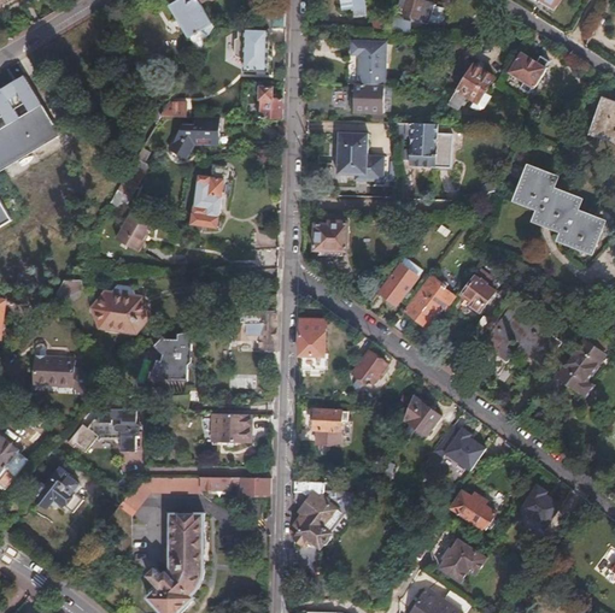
[(169,0),(186,29),(195,24),(200,25),(205,35),(212,23),(198,0),(169,0)]
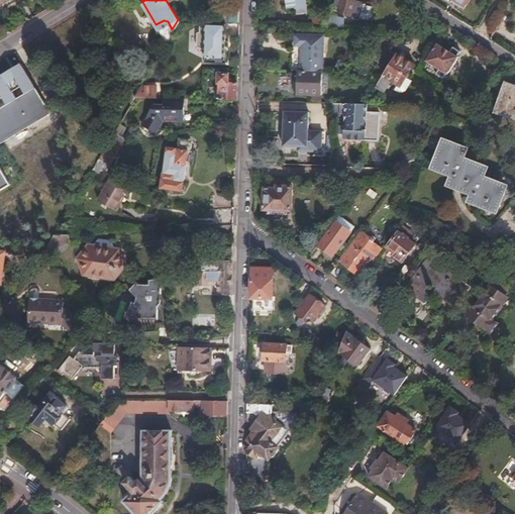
[(284,0),(285,4),(294,3),(295,11),(303,10),(301,0),(284,0)]
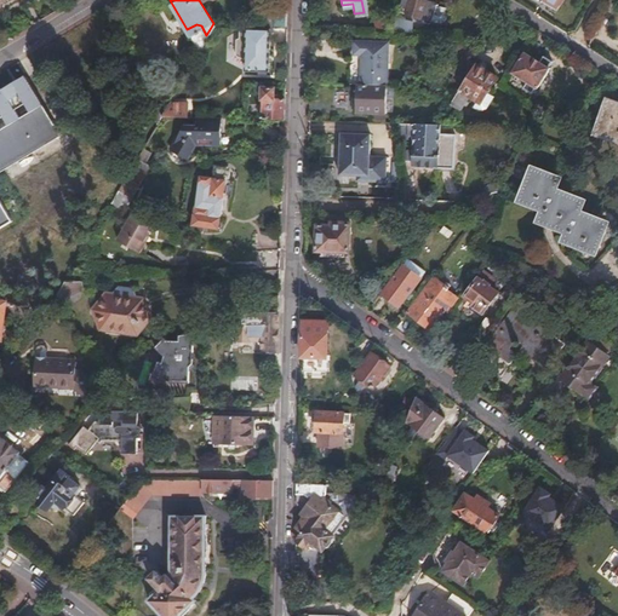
[(406,6),(405,12),(412,15),(428,19),(434,1),(430,0),(399,0),(398,3),(406,6)]
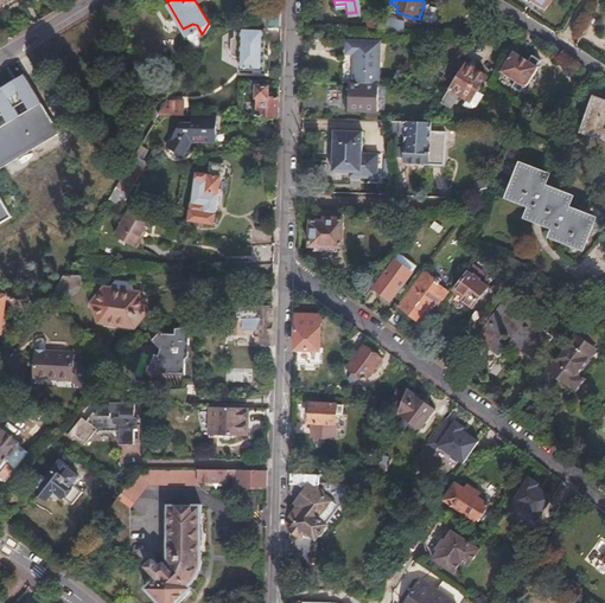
[(527,0),(543,11),(548,0),(527,0)]
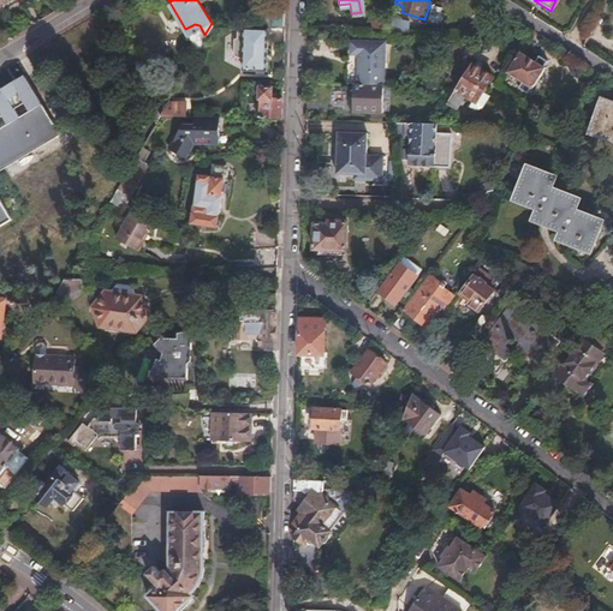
[(283,25),(284,7),(272,7),(272,12),(265,12),(263,25),(267,25),(283,25)]
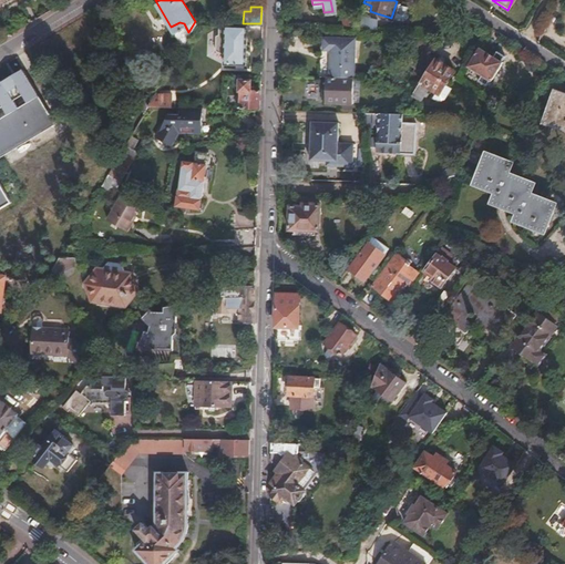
[(245,63),(246,23),(243,23),(217,22),(217,32),(214,33),(214,48),(223,52),(223,62),(245,63)]
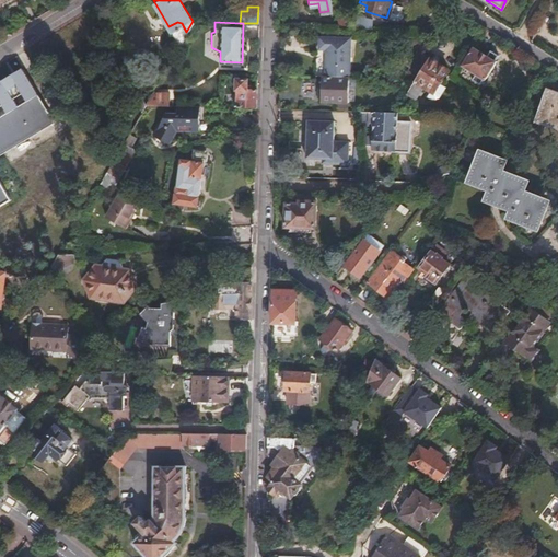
[(347,74),(350,74),(351,35),(322,34),(321,46),(327,46),(326,73),(347,74)]
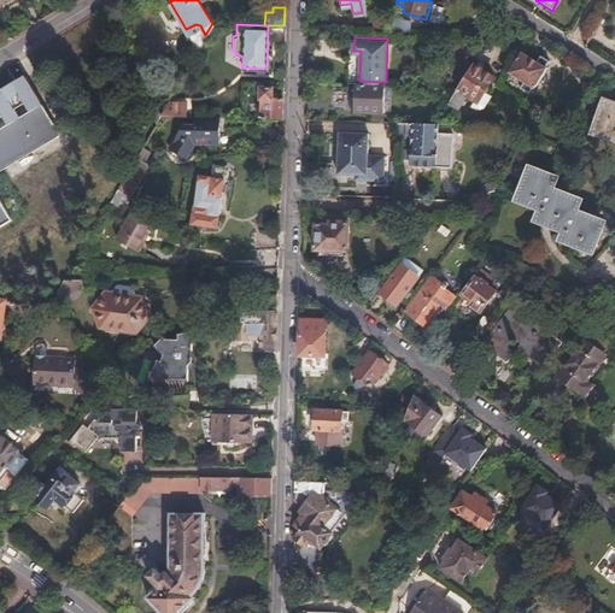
[(519,52),(507,72),(523,83),(520,89),(526,93),(529,87),(532,88),(544,69),(542,68),(545,62),(537,56),(532,60),(519,52)]
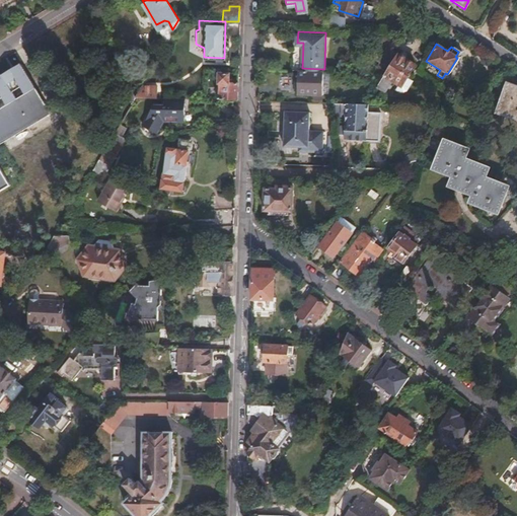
[(373,65),(384,72),(391,60),(390,59),(392,57),(381,50),(373,62),(374,63),(373,65)]
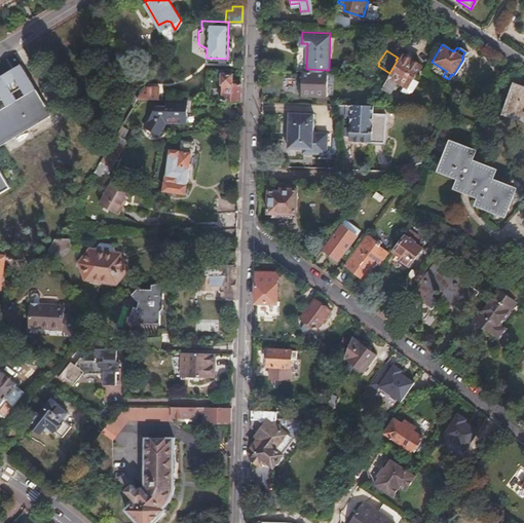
[(389,73),(381,84),(378,89),(384,94),(391,81),(403,88),(416,68),(408,63),(400,57),(397,61),(389,73)]
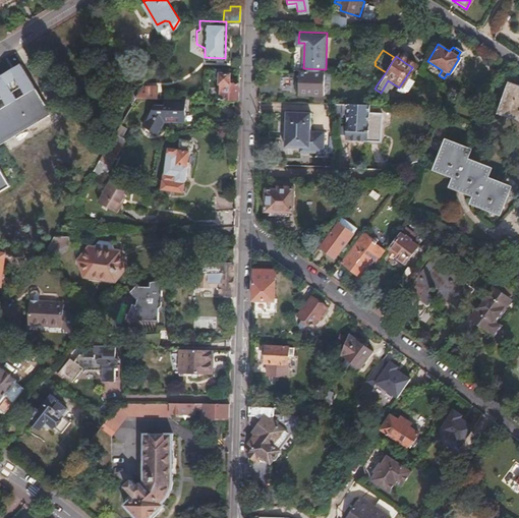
[(0,139),(51,109),(20,60),(0,72),(0,139)]
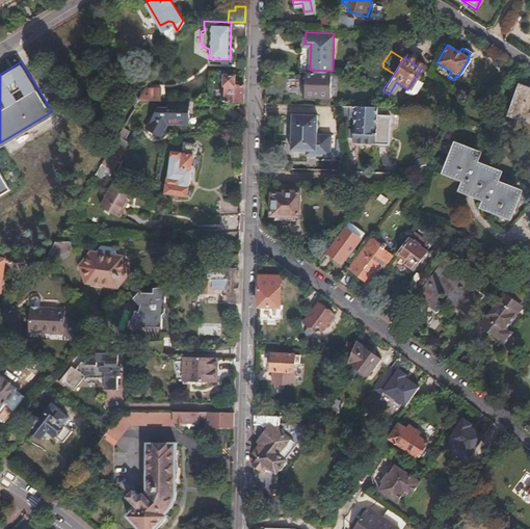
[(329,71),(310,70),(307,70),(306,91),(328,93),(329,71)]
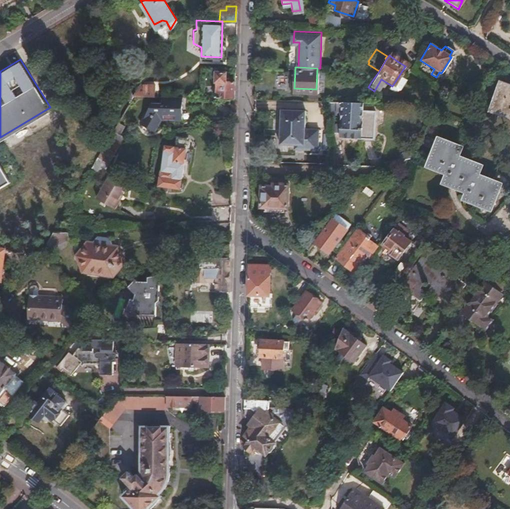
[(216,96),(233,96),(234,79),(229,79),(225,79),(225,77),(225,69),(215,69),(215,79),(216,79),(216,96)]
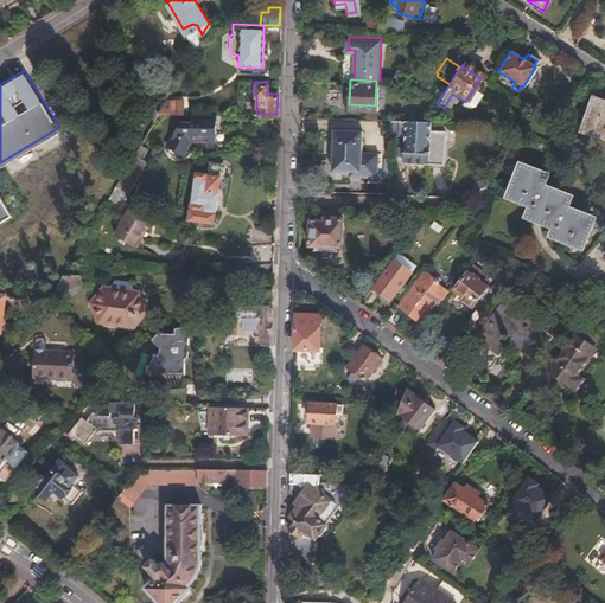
[(348,85),(325,87),(325,104),(348,104),(348,85)]
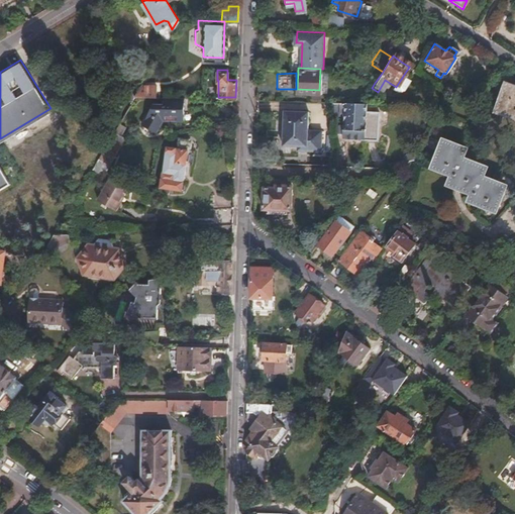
[(141,82),(134,93),(152,94),(153,83),(141,82)]
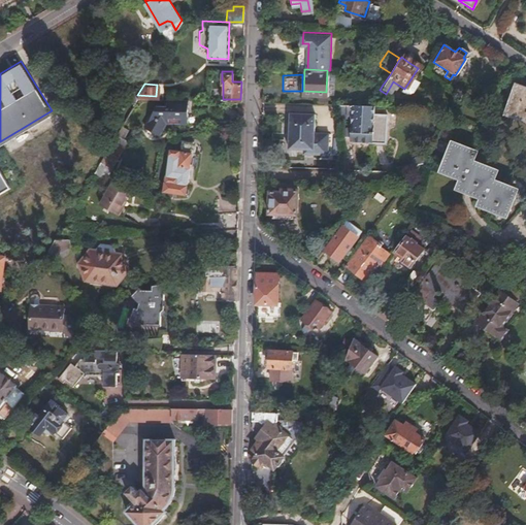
[(525,88),(514,84),(502,113),(525,123),(525,88)]
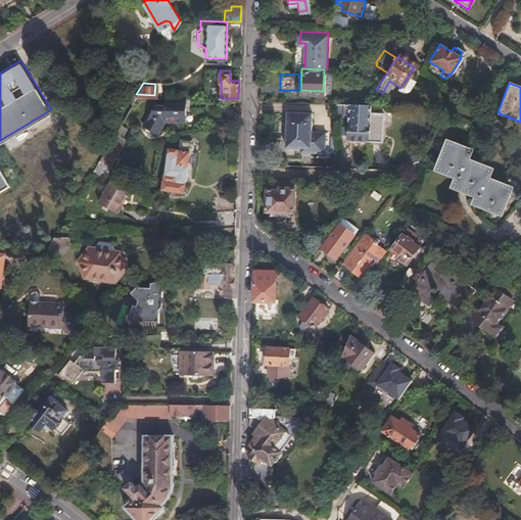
[(188,96),(167,95),(166,103),(156,103),(143,124),(157,132),(166,119),(187,120),(188,96)]
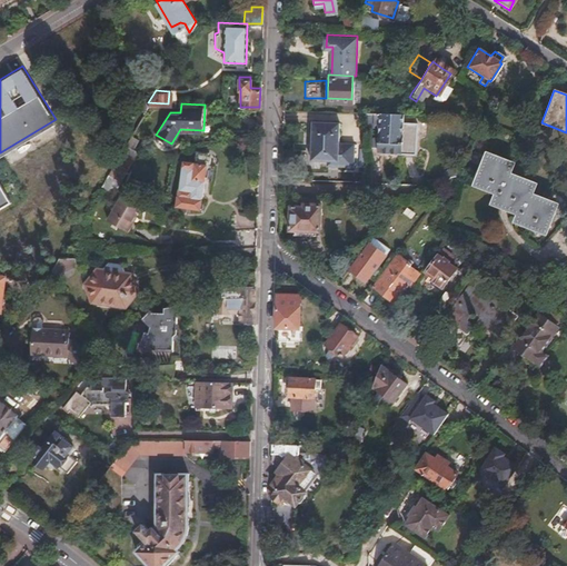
[(399,113),(366,113),(366,129),(372,129),(374,119),(379,120),(378,135),(398,136),(398,123),(399,113)]
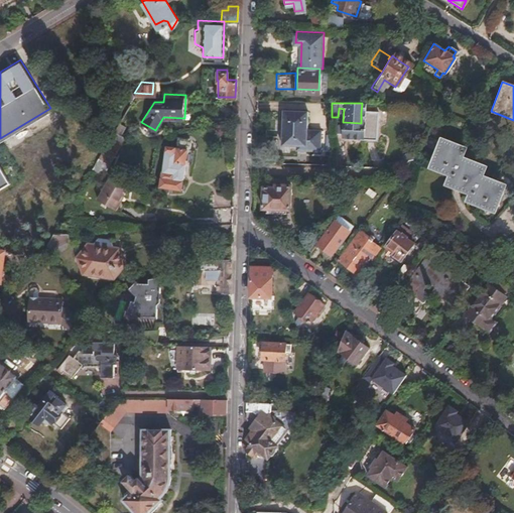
[(306,112),(281,111),(280,145),(294,146),(304,146),(304,151),(318,151),(319,130),(305,130),(306,112)]
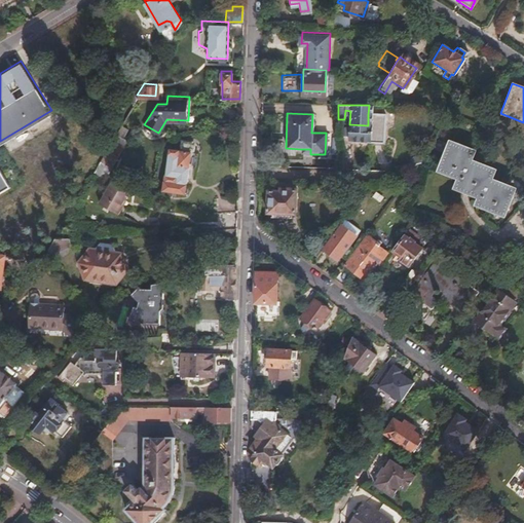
[(382,114),(368,114),(368,125),(367,142),(381,143),(382,114)]
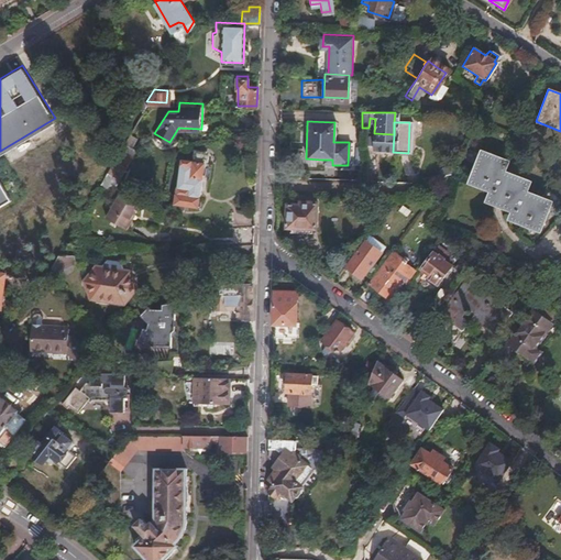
[(394,134),(374,133),(373,152),(393,152),(394,134)]
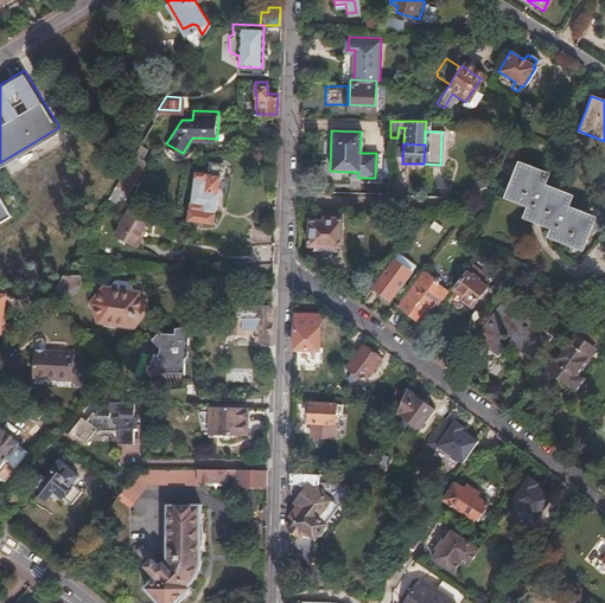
[(192,177),(186,219),(211,223),(220,162),(207,161),(204,178),(192,177)]
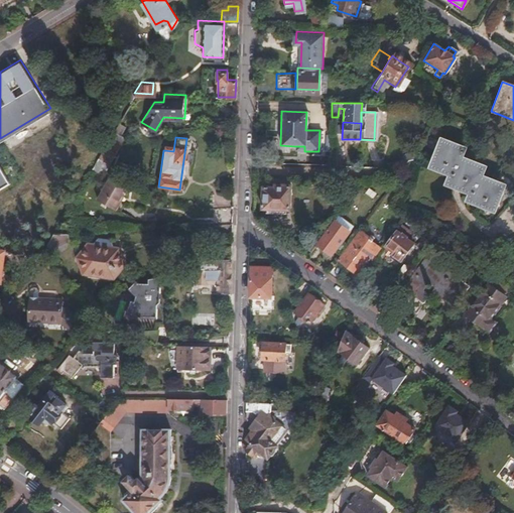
[(439,138),(428,164),(440,169),(439,172),(448,176),(447,179),(461,185),(459,189),(470,194),(467,203),(490,212),(499,190),(489,185),(490,181),(476,175),(478,170),(467,165),(469,161),(455,155),(457,150),(442,145),(444,140),(439,138)]
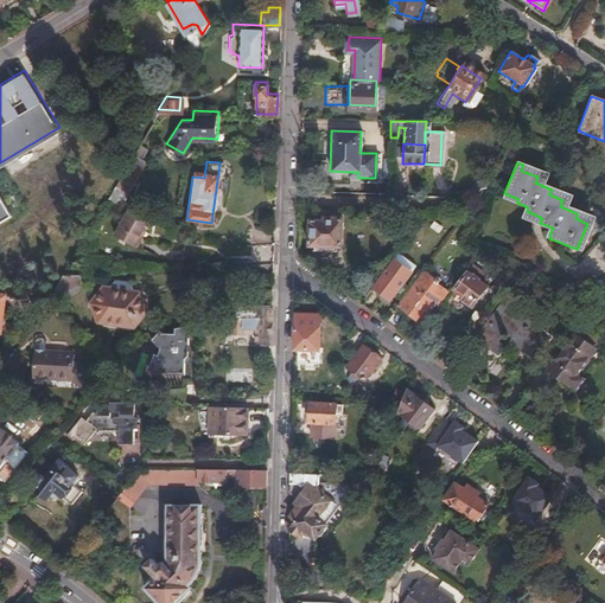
[(129,164),(120,179),(114,190),(126,197),(135,180),(132,179),(134,175),(138,168),(129,164)]
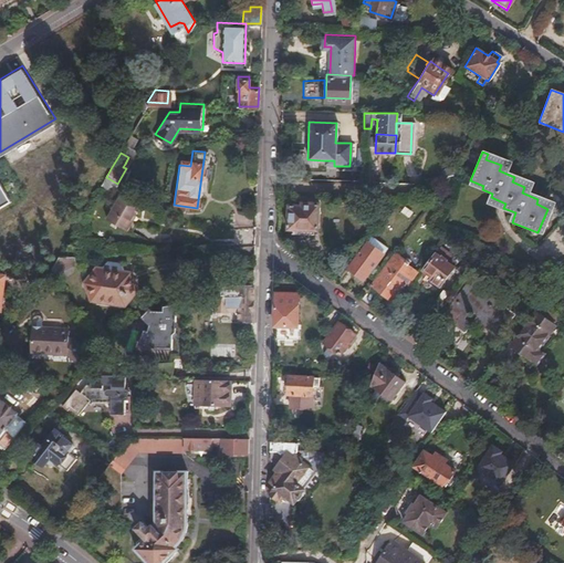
[(117,184),(106,177),(102,184),(100,188),(100,189),(106,194),(110,188),(113,190),(117,184)]
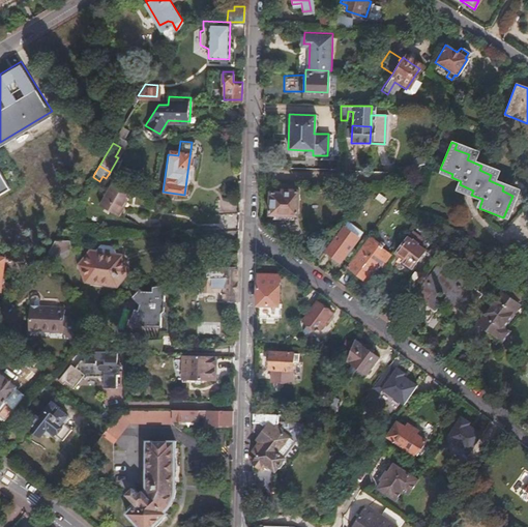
[(127,194),(109,183),(95,205),(113,215),(115,214),(127,194)]
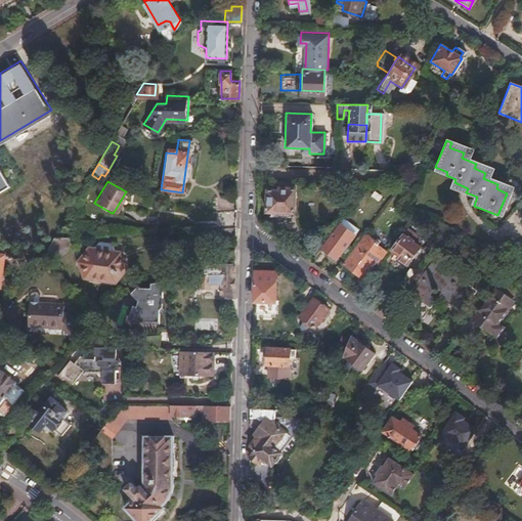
[(267,190),(267,212),(294,213),(295,189),(278,188),(278,190),(267,190)]
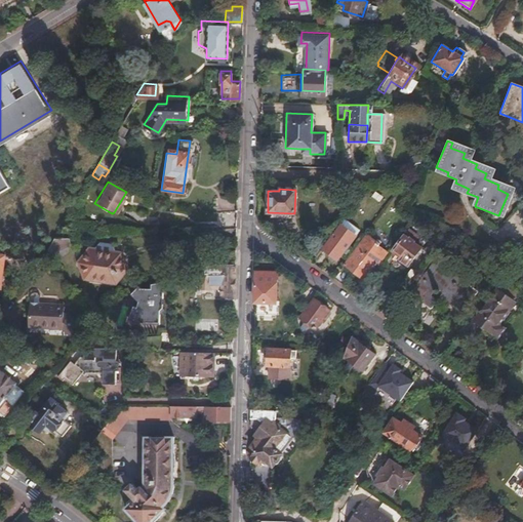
[(374,190),(370,196),(378,201),(383,195),(374,190)]
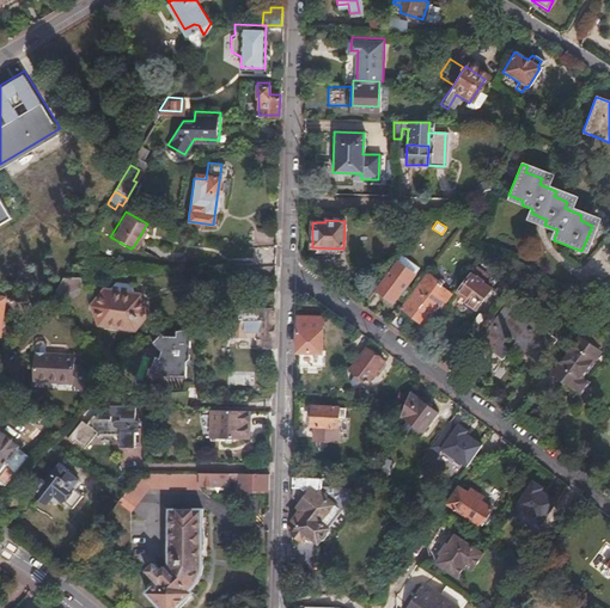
[(414,275),(395,260),(389,270),(374,289),(377,290),(374,293),(382,298),(383,295),(391,301),(401,289),(403,290),(414,275)]
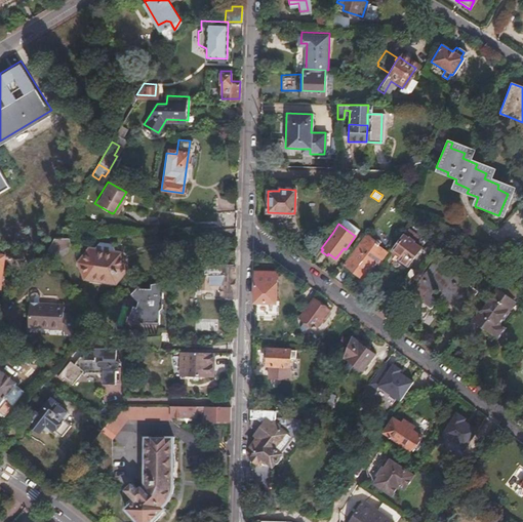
[(405,234),(392,251),(407,262),(420,245),(405,234)]
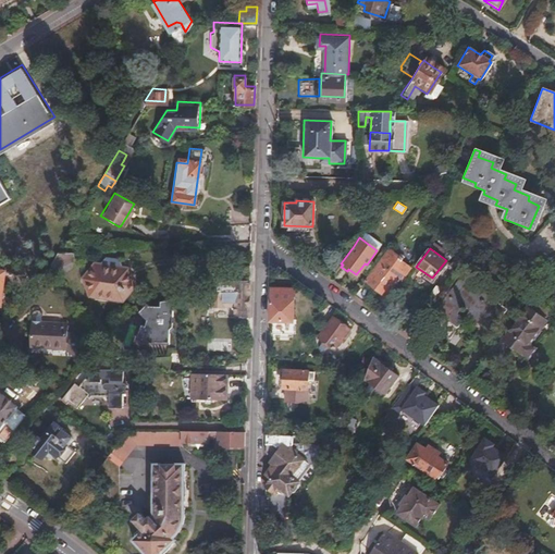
[(329,266),(335,270),(345,257),(338,253),(329,266)]
